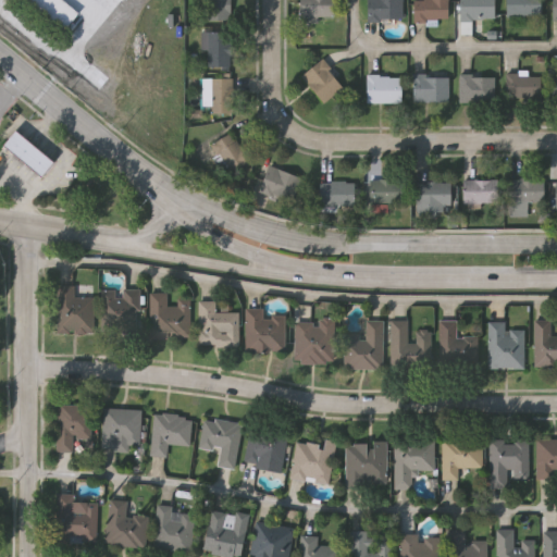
[(64,0),(77,11),(61,28),(27,0),(64,0)]
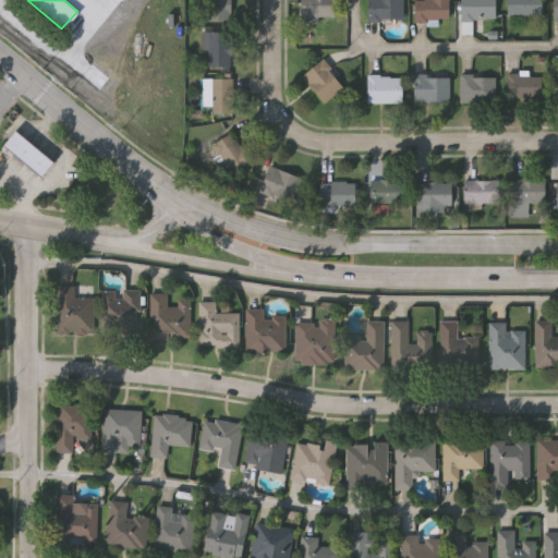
[(205,19),(205,0),(229,0),(229,19),(205,19)]
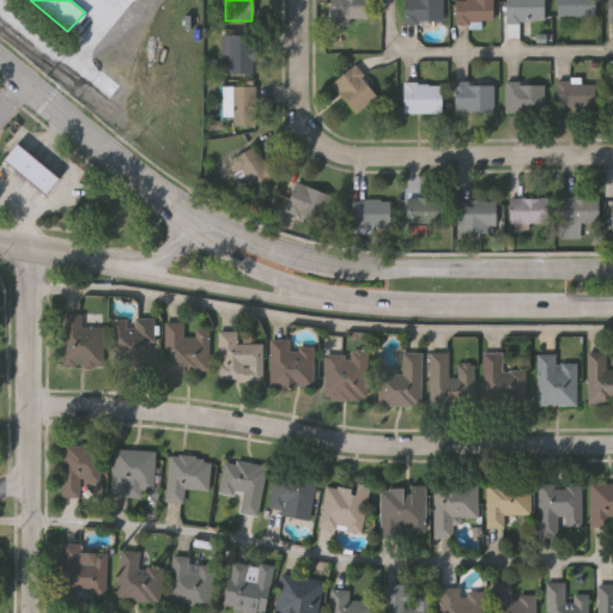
[(368,0),(368,19),(328,19),(328,0),(368,0)]
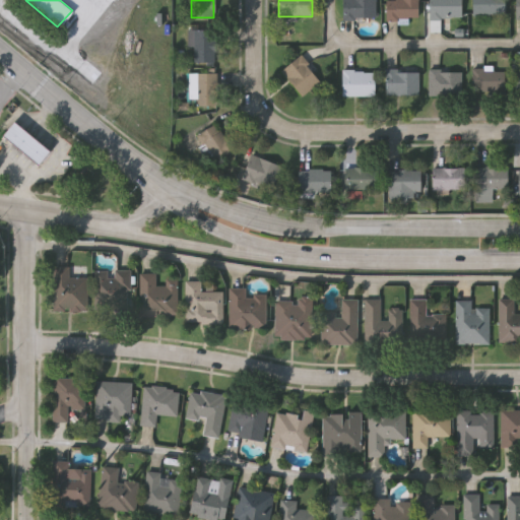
[(341,18),(341,0),(375,0),(375,18),(341,18)]
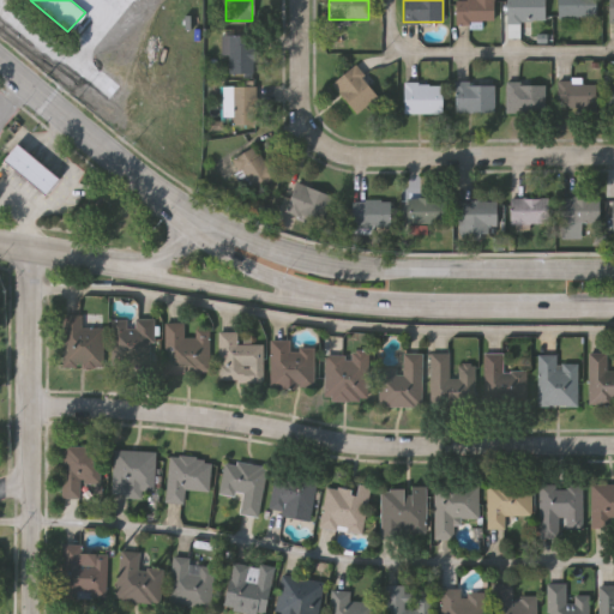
[(493,0),(493,22),(455,22),(455,0),(493,0)]
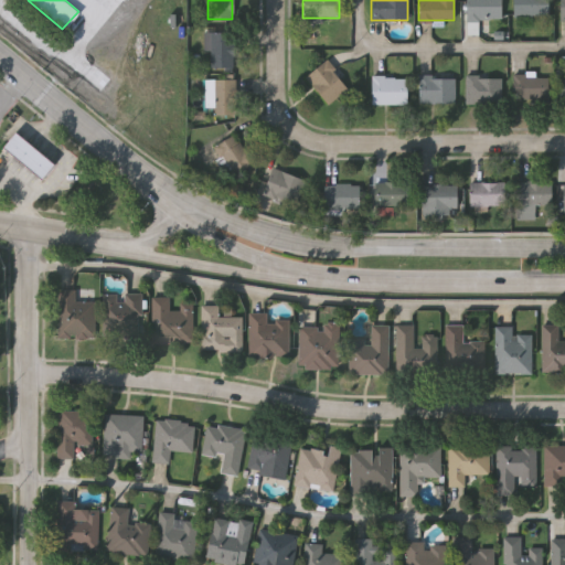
[(465,19),(465,0),(500,0),(500,19),(465,19)]
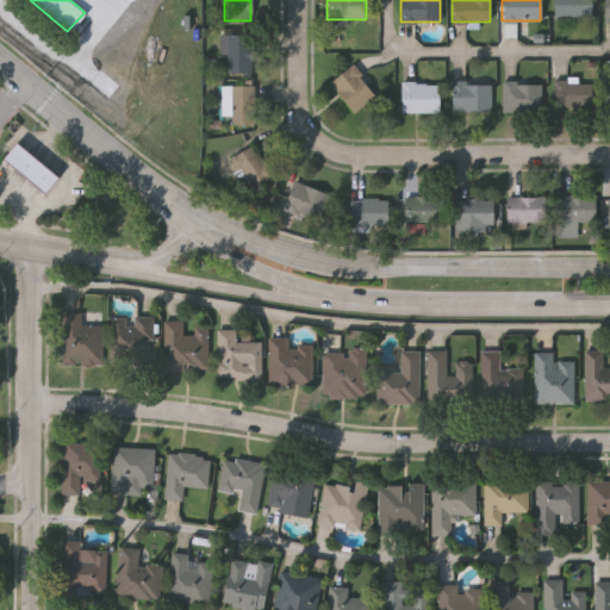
[(553,0),(591,0),(591,16),(553,16),(553,0)]
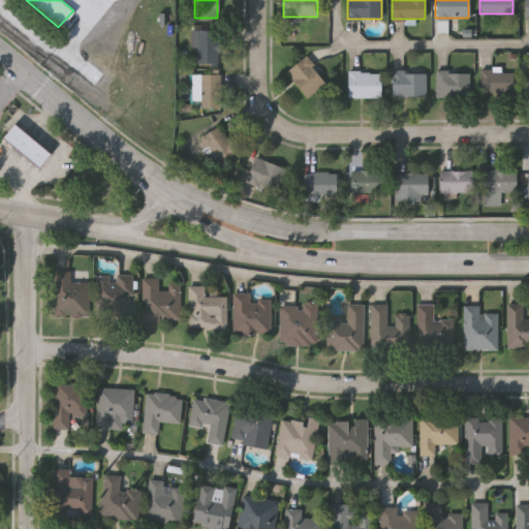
[(217,62),(194,62),(194,29),(217,29),(217,62)]
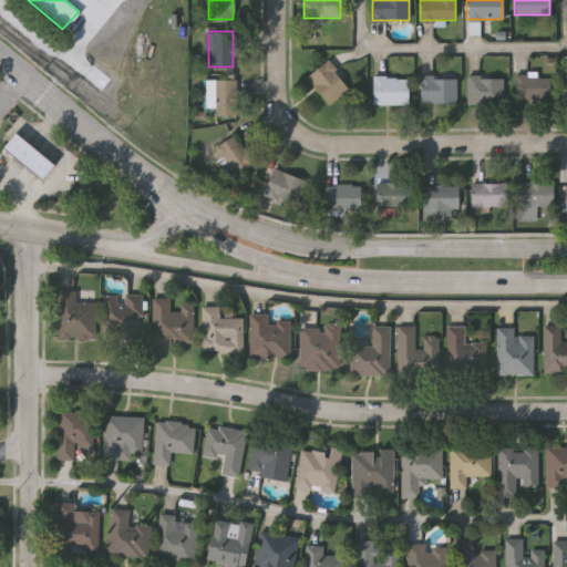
[(348,88),(327,103),(306,75),(327,59),(348,88)]
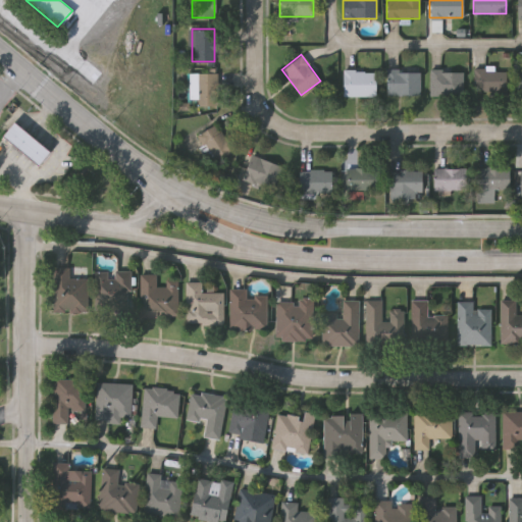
[(386,95),(386,69),(419,69),(419,95),(386,95)]
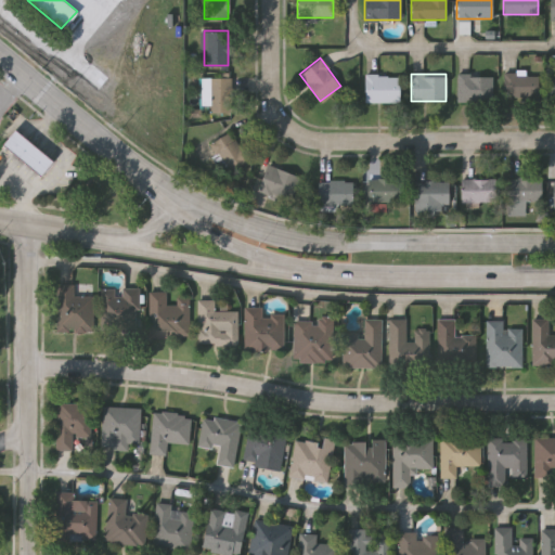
[(491,74),(491,101),(456,101),(456,74),(491,74)]
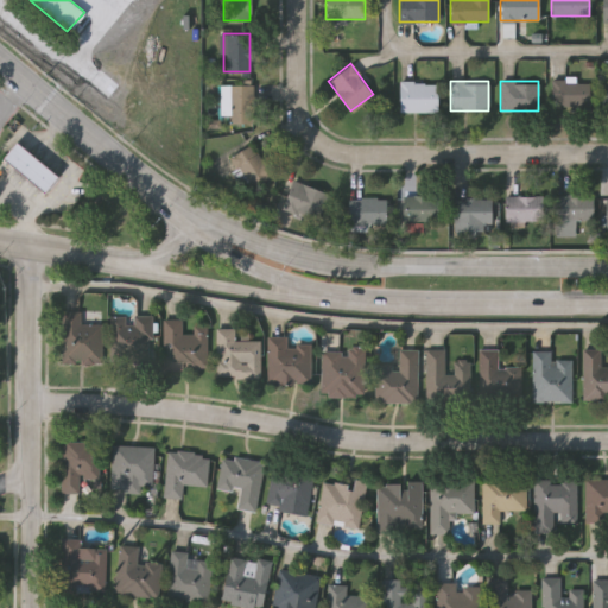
[(437,82),(437,111),(399,111),(399,82),(437,82)]
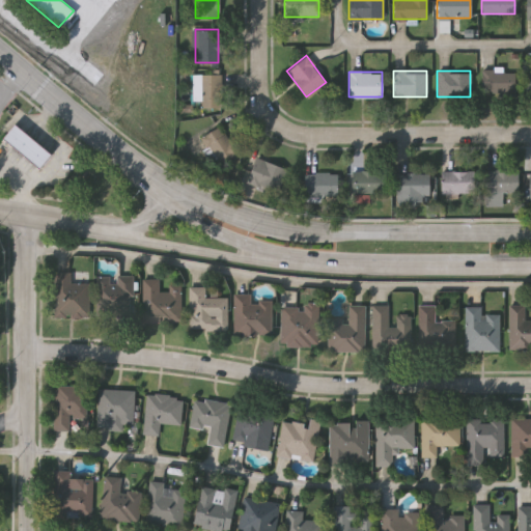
[(482,92),(482,72),(513,72),(513,92),(482,92)]
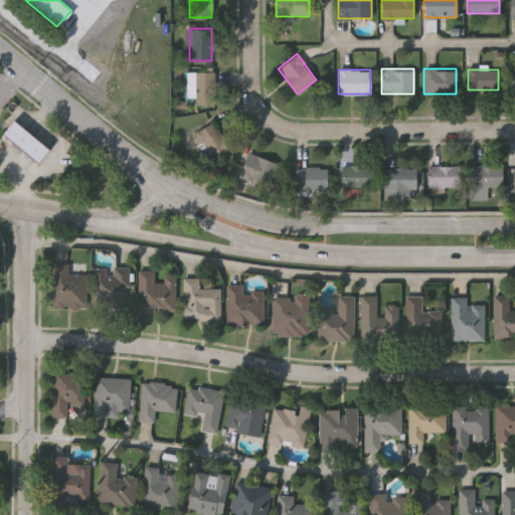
[(213,71),(213,104),(183,104),(183,71),(213,71)]
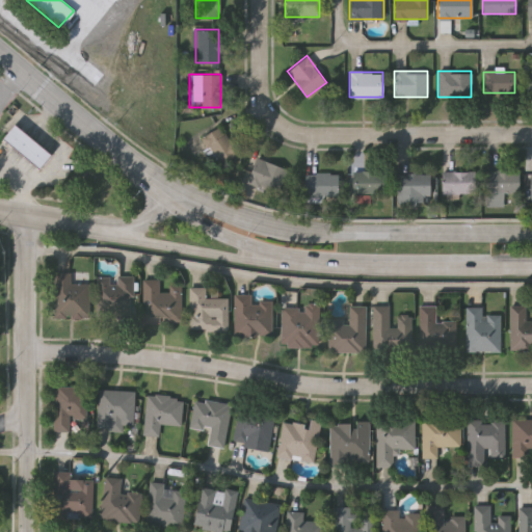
[(239,151),(218,165),(201,137),(221,124),(239,151)]
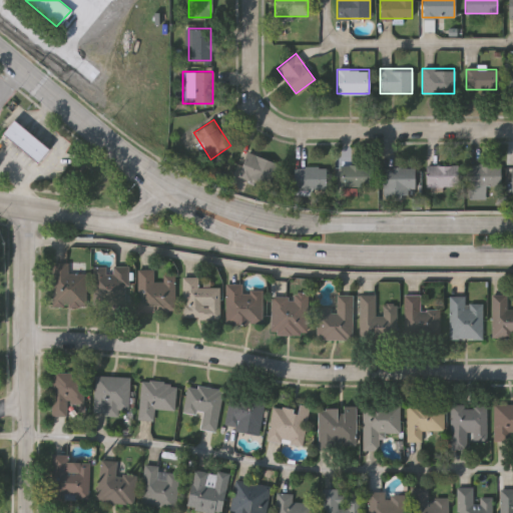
[(13,122),(47,152),(36,166),(1,136),(13,122)]
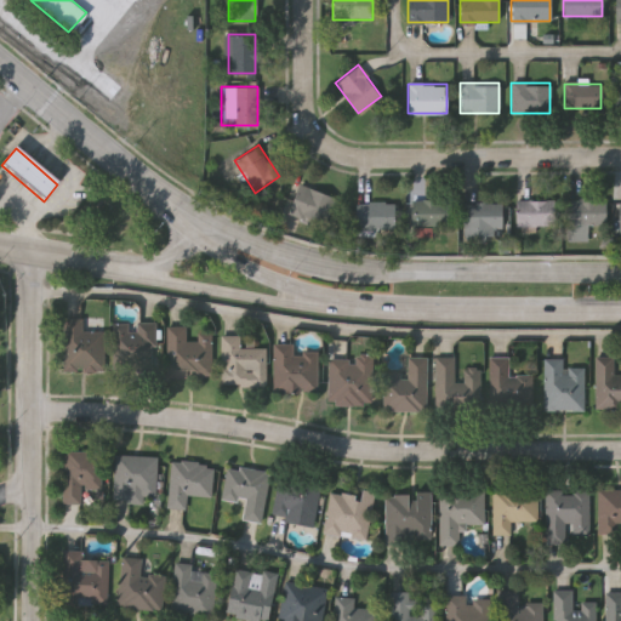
[(339,198),(329,227),(288,212),(297,183),(339,198)]
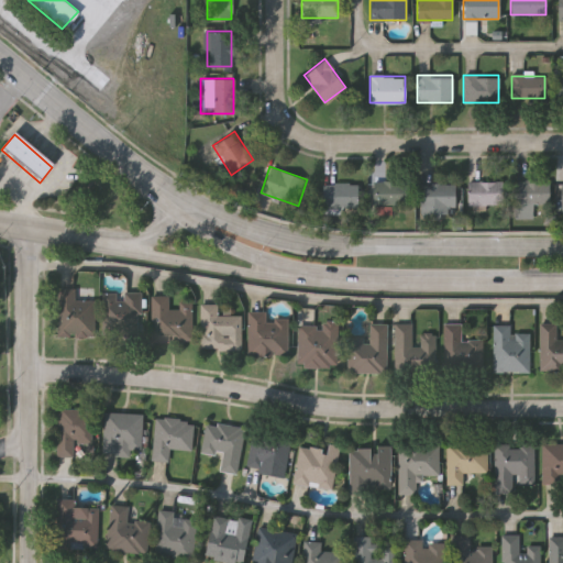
[(372,179),(408,179),(408,206),(372,206),(372,179)]
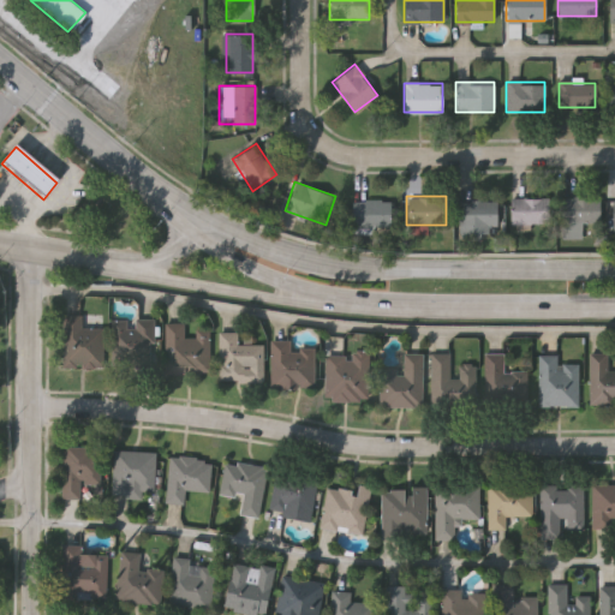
[(581,230),(560,230),(560,196),(599,196),(599,222),(581,222),(581,230)]
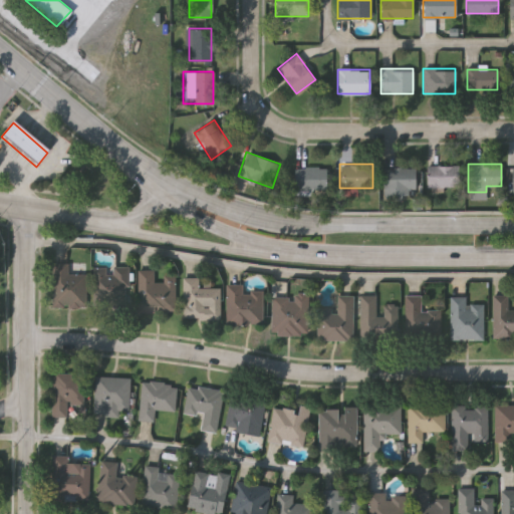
[(458,165),(458,186),(426,186),(426,165),(458,165)]
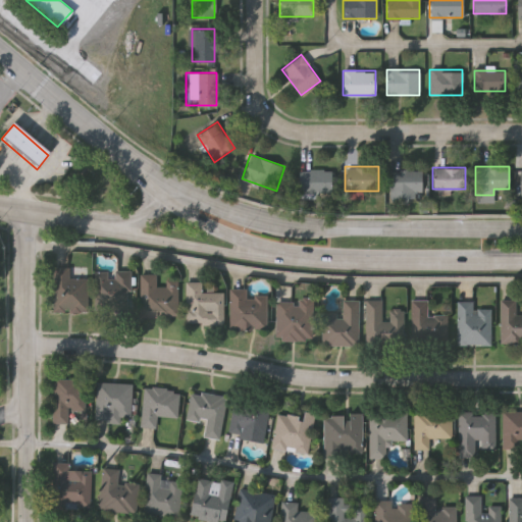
[(331,169),(331,193),(299,193),(299,169),(331,169)]
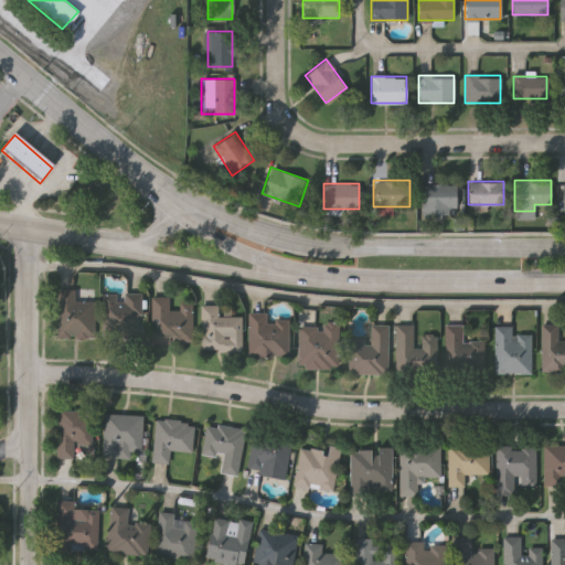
[(422,213),(422,183),(456,183),(456,213),(422,213)]
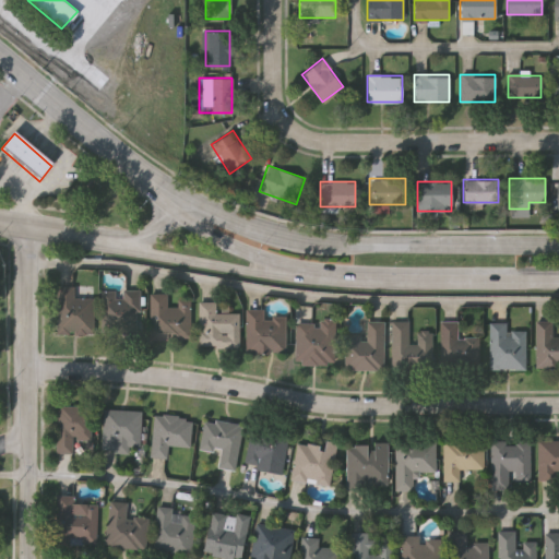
[(73,296),(93,297),(92,333),(55,332),(56,285),(73,285),(73,296)]
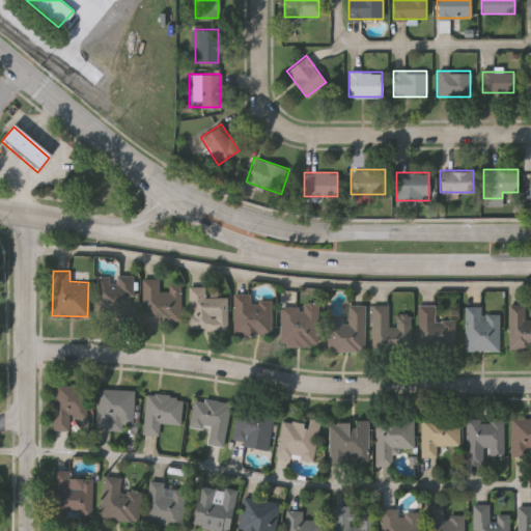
[(94,315),(94,274),(132,275),(132,316),(94,315)]
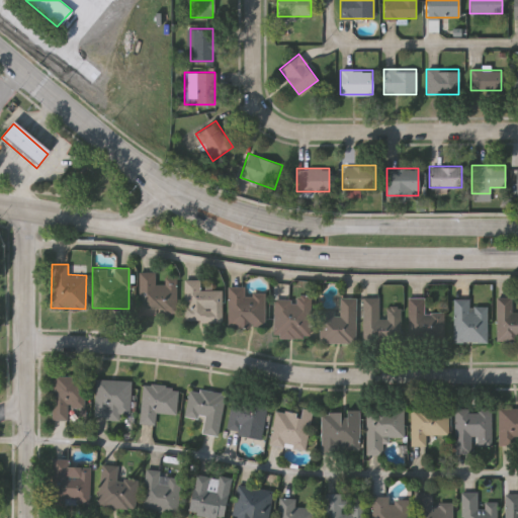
[(175,275),(175,313),(138,313),(138,270),(154,270),(154,282),(164,282),(164,275),(175,275)]
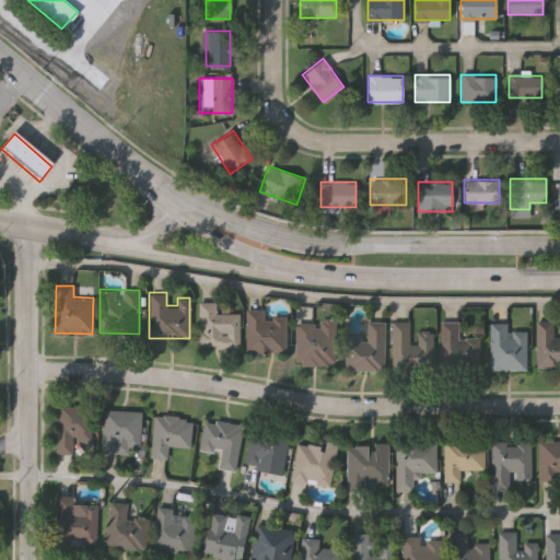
[(238,346),(198,346),(198,301),(216,301),(216,312),(238,312),(238,346)]
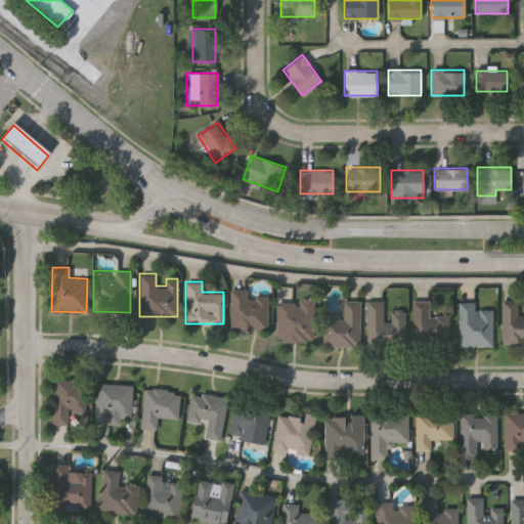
[(266,330),(229,329),(230,289),(247,289),(247,295),(267,296),(266,330)]
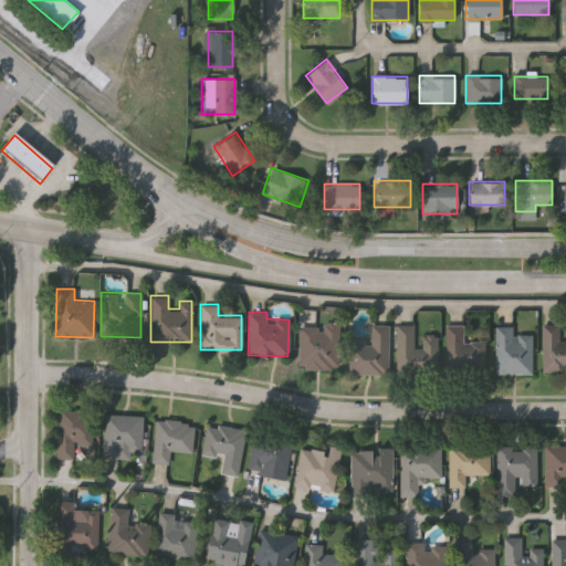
[(347,373),(348,336),(369,337),(370,323),(388,324),(387,374),(347,373)]
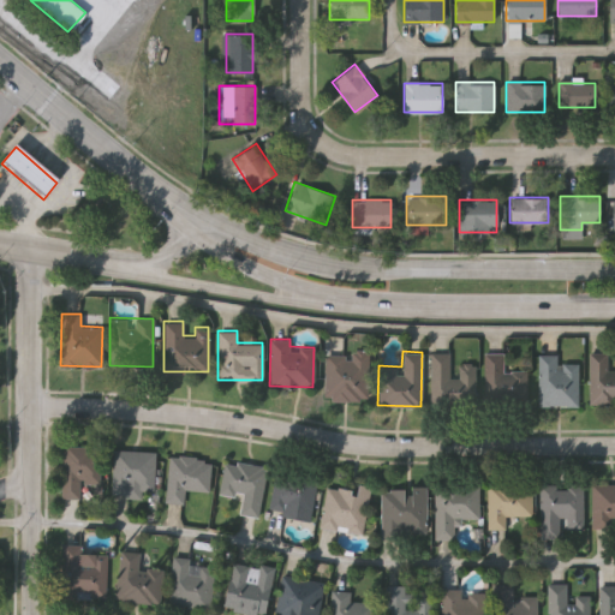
[(366,399),(323,399),(323,352),(368,352),(366,399)]
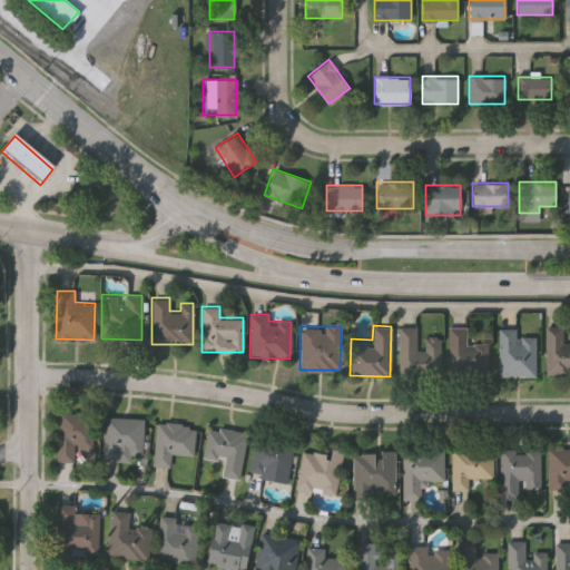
[(439,374),(399,373),(399,326),(415,327),(415,349),(423,349),(423,336),(439,336),(439,374)]
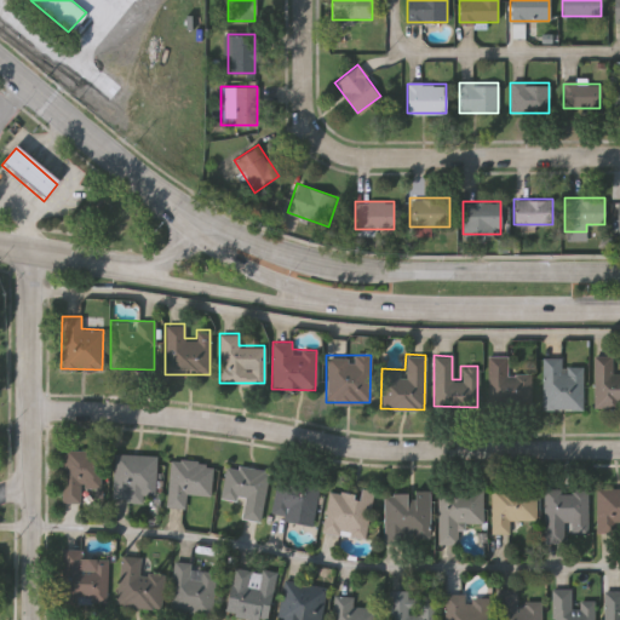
[(530,373),(530,405),(487,405),(487,355),(506,355),(506,373),(530,373)]
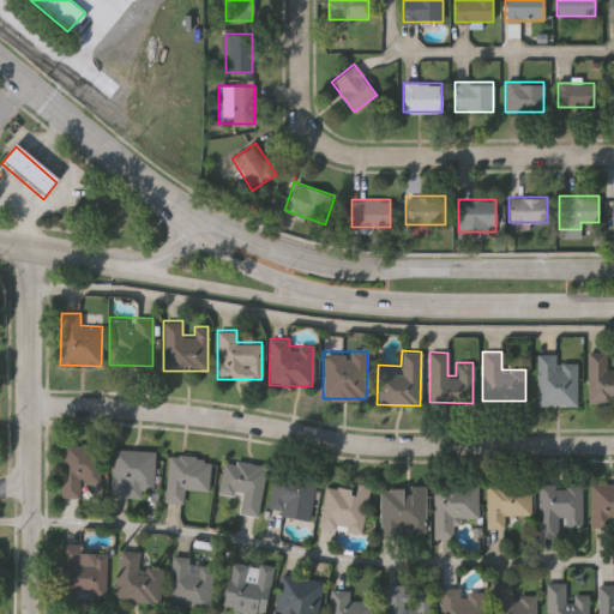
[(554,353),(554,360),(576,360),(576,404),(536,404),(536,353),(554,353)]
